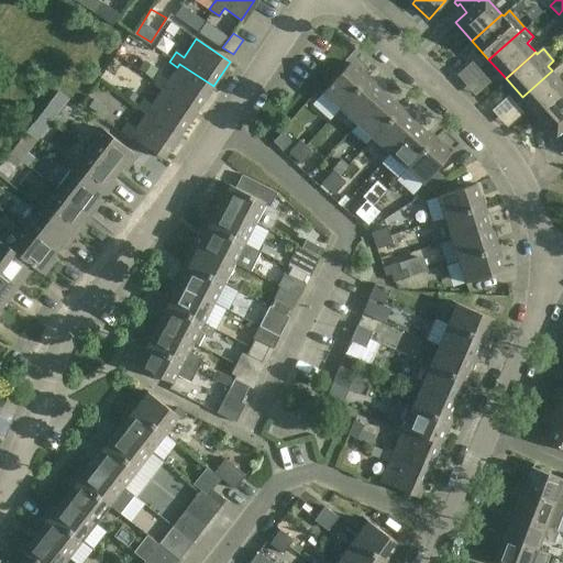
[(340,108),(367,78),(350,63),(323,92),(340,108)]
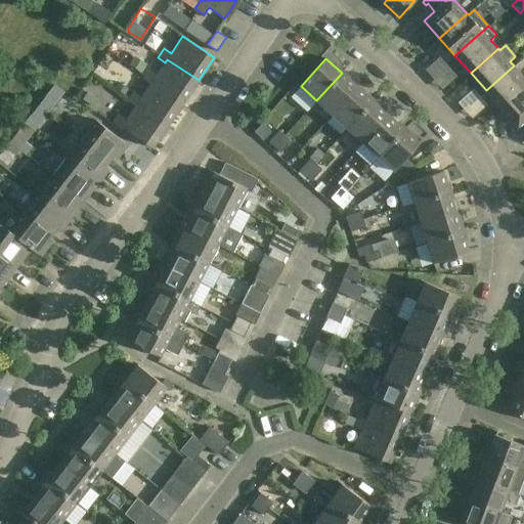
[(151,81),(183,102),(199,80),(167,59),(165,62),(156,76),(148,71),(142,80),(149,85),(151,81)]
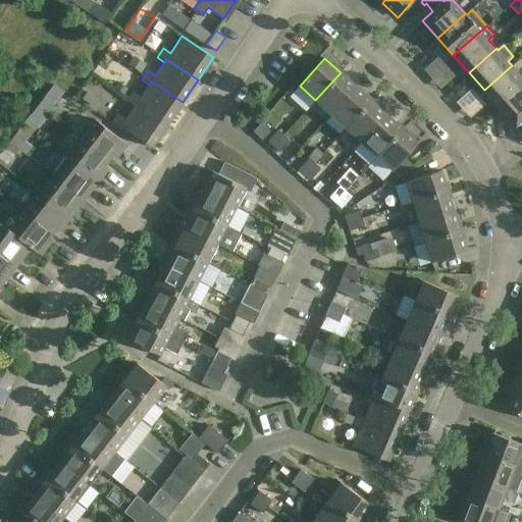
[(521,76),(512,65),(484,90),(500,107),(521,87),(521,76)]
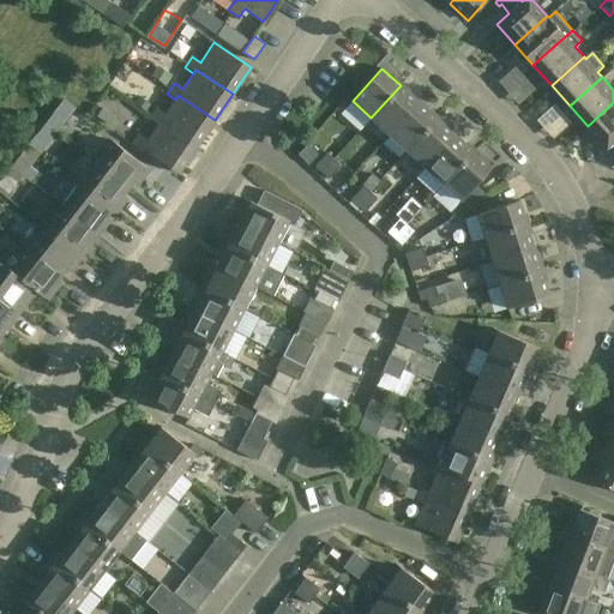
[(401,85),(371,118),(390,134),(419,102),(401,85)]
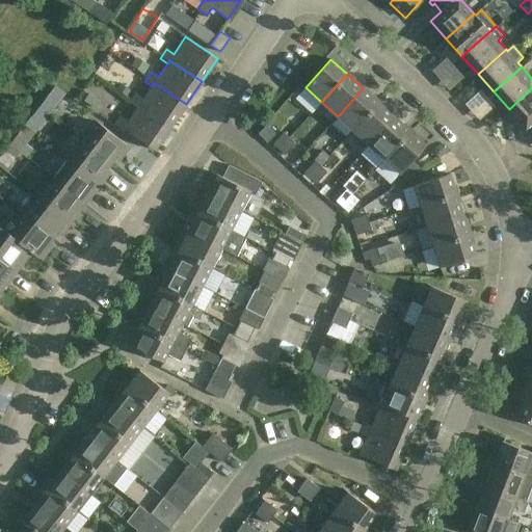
[(170,127),(186,104),(154,82),(152,86),(143,99),(135,94),(129,103),(136,108),(138,105),(170,127)]
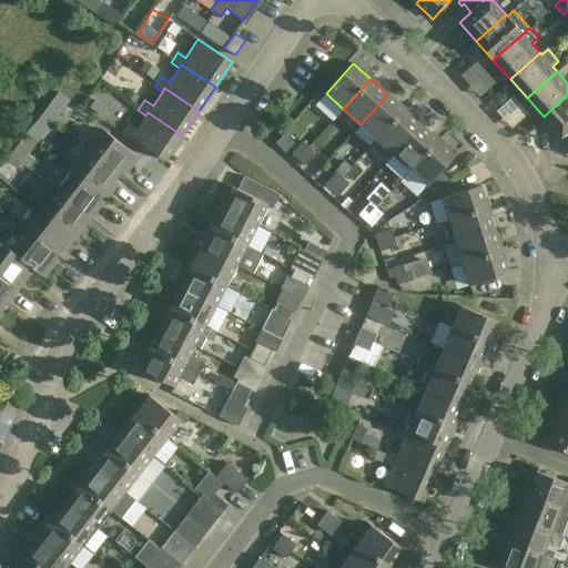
[(48,104),(40,114),(51,122),(58,113),(70,99),(58,90),(48,104)]
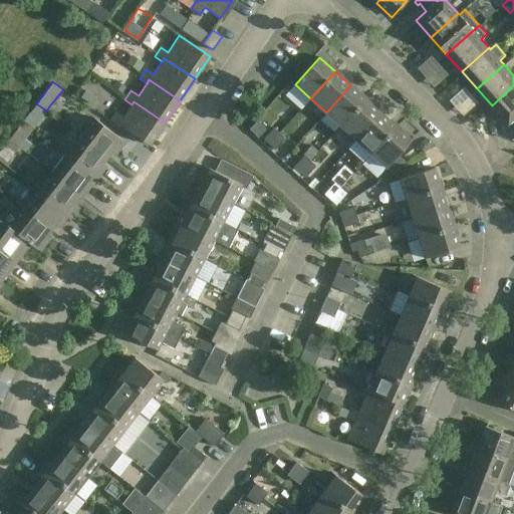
[(326,112),(341,126),(365,98),(350,85),(326,112)]
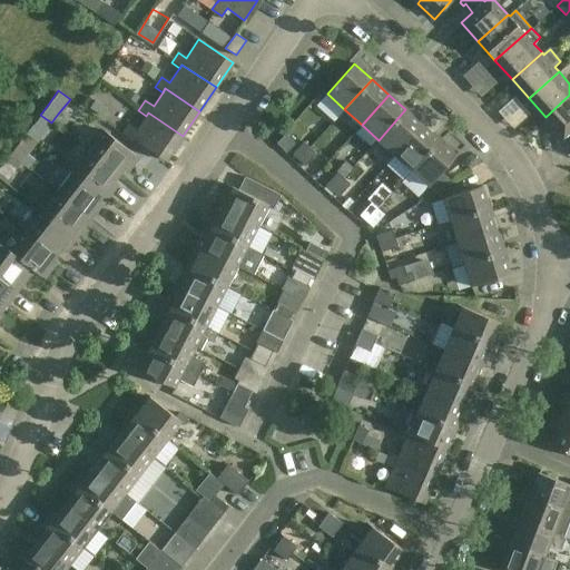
[(569,95),(546,117),(562,136),(569,129),(569,95)]
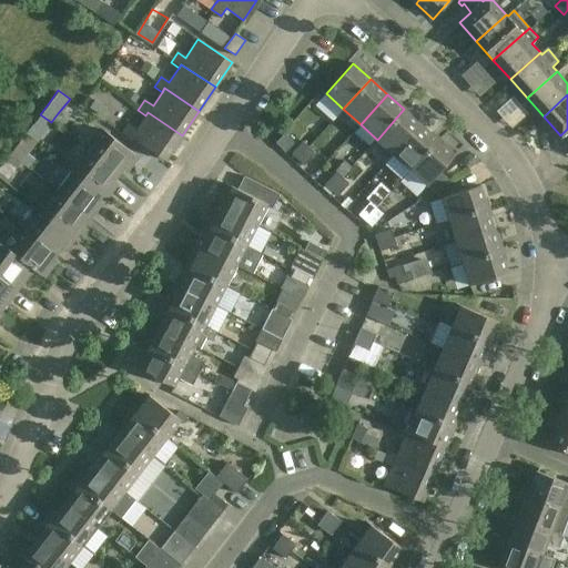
[(404,109),(377,140),(394,154),(422,124),(404,109)]
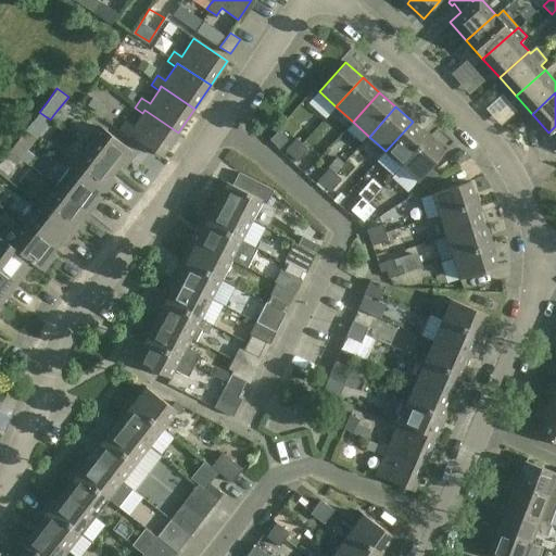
[(162,156),(178,133),(144,110),(142,113),(134,127),(125,122),(118,131),(128,138),(129,136),(162,156)]
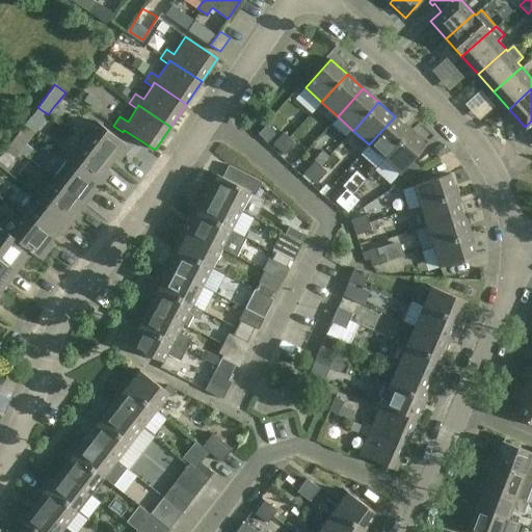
[(32,114),(24,125),(33,132),(42,123),(48,114),(37,107),(34,111),(32,114)]
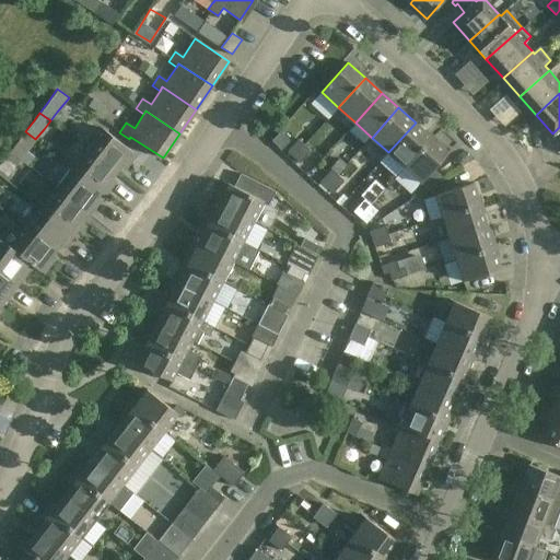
[(416,123),(388,152),(405,167),(432,138),(416,123)]
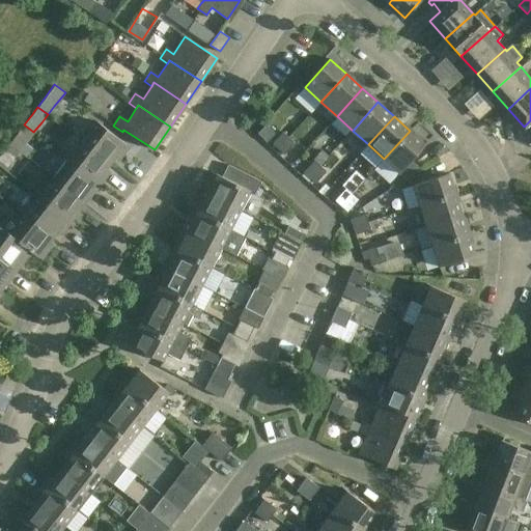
[(94,119),(79,138),(108,161),(113,155),(116,159),(128,144),(94,119)]
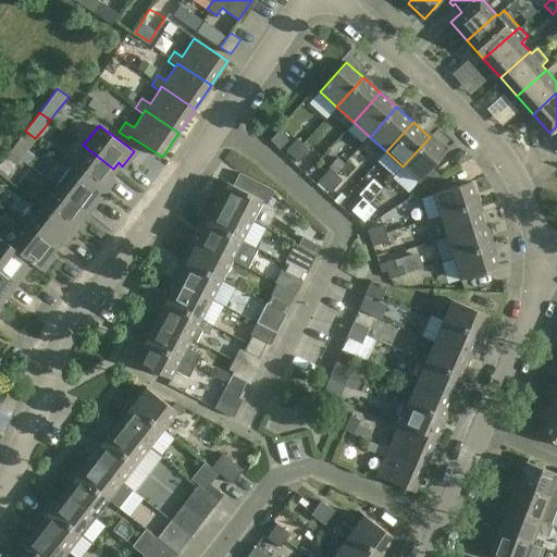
[(285,150),(293,157),(304,144),(296,137),(285,150)]
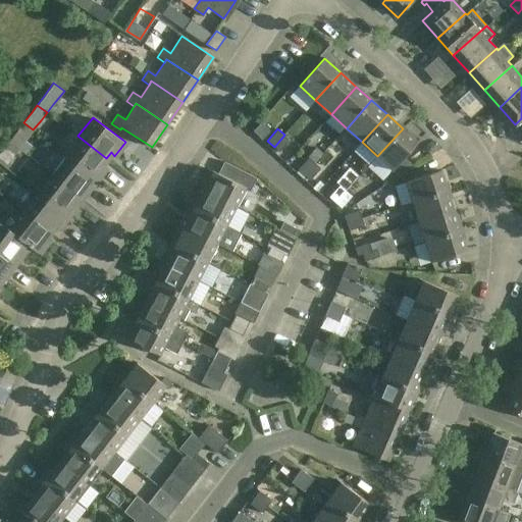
[(403,128),(377,156),(394,170),(419,143),(403,128)]
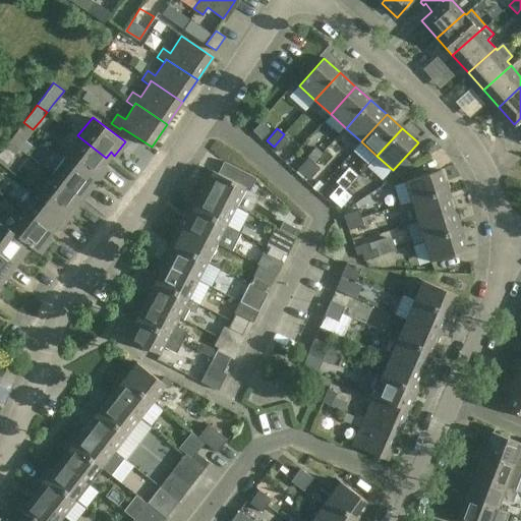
[(8,141),(18,149),(25,154),(32,146),(15,132),(8,141)]
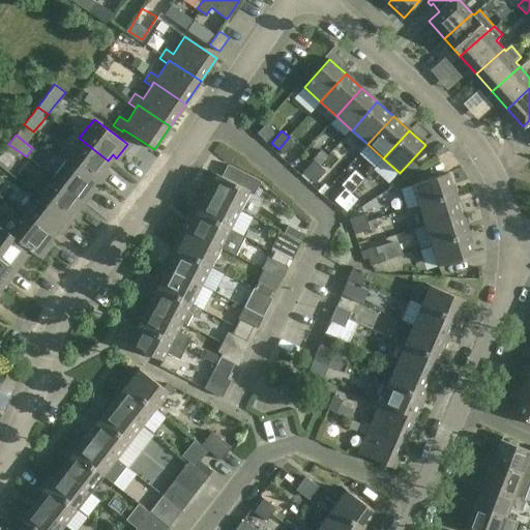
[(294,142),(289,137),(278,149),(283,153),(294,142)]
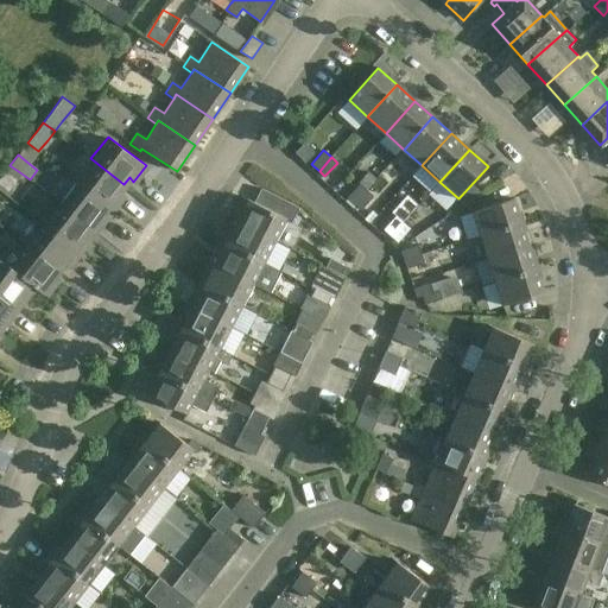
[(124,184),(90,158),(74,179),(112,209),(124,194),(119,190),(124,184)]
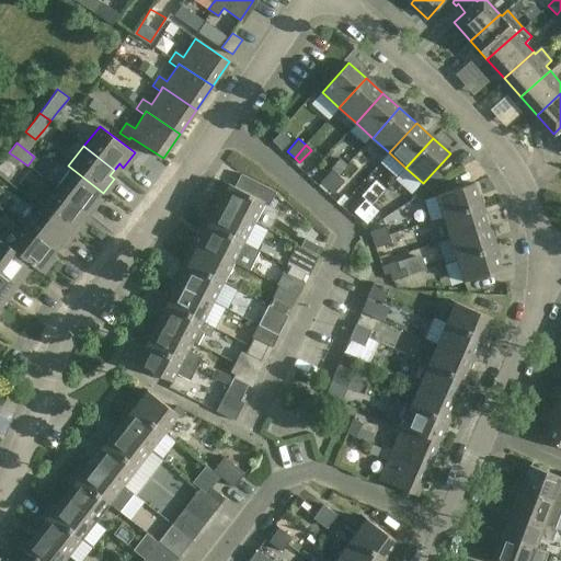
[(13,168),(20,160),(9,152),(3,160),(13,168)]
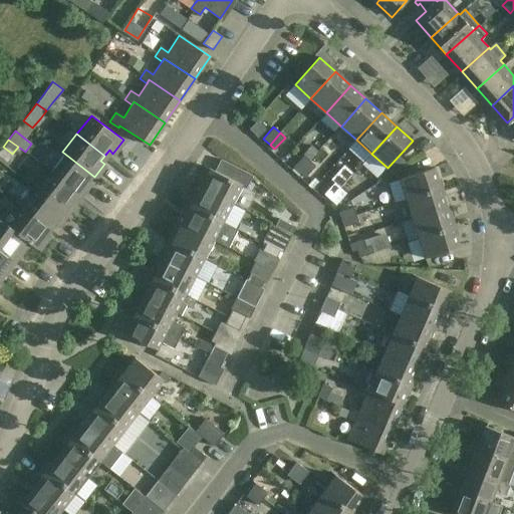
[(94,177),(62,152),(49,170),(77,192),(81,187),(84,190),(94,177)]
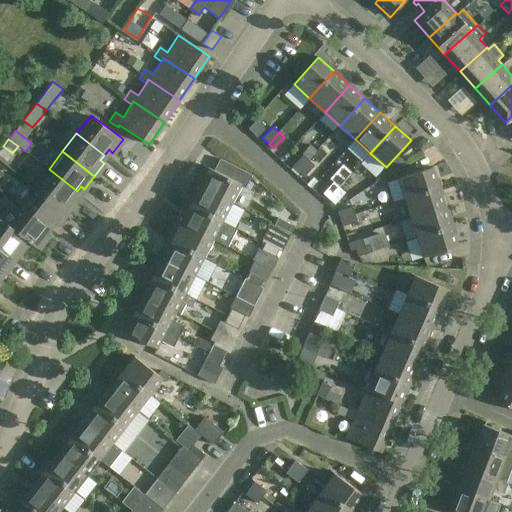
[(299,171),(309,160),(303,154),(292,165),(299,171)]
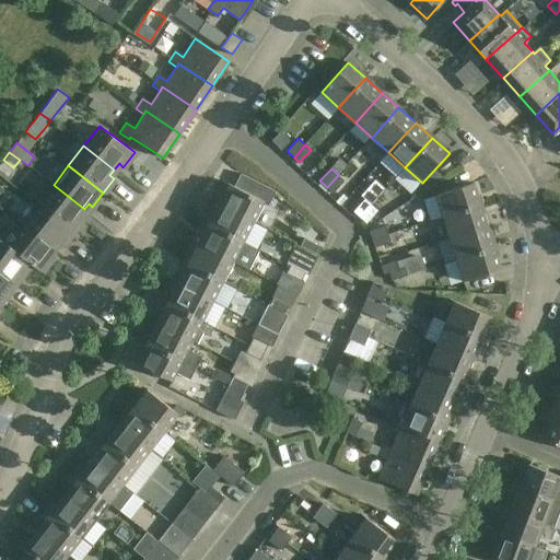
[(223,193),(217,205),(254,223),(264,203),(269,206),(276,193),(241,174),(234,187),(223,182),(219,190),(223,193)]
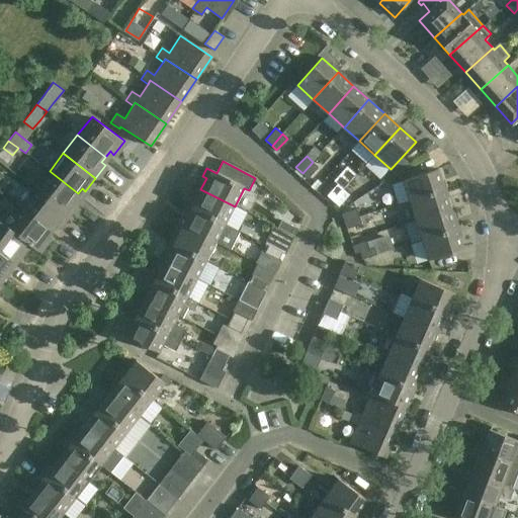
[(313,162),(303,173),(308,177),(318,166),(313,162)]
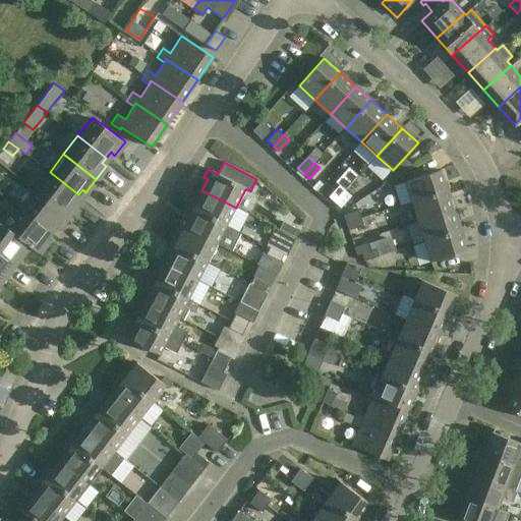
[(412,201),(447,190),(441,170),(405,181),(412,201)]
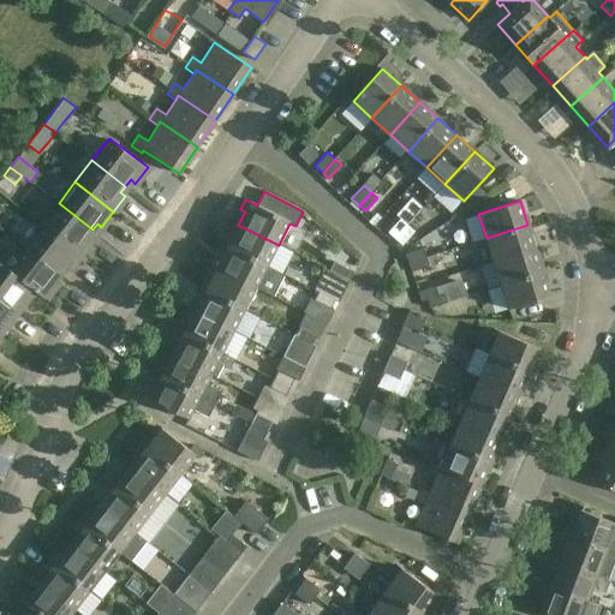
[(93,230),(59,203),(42,226),(79,255),(91,239),(88,237),(93,230)]
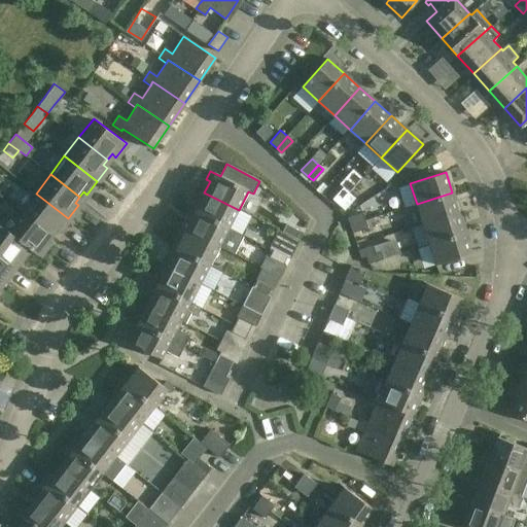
[(340,204),(350,192),(343,186),(332,198),(340,204)]
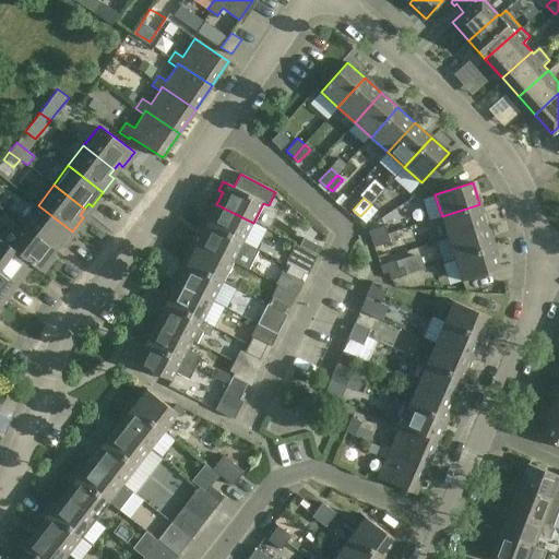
[(244,242),(253,223),(216,204),(211,215),(206,213),(202,222),(242,242),(244,242)]
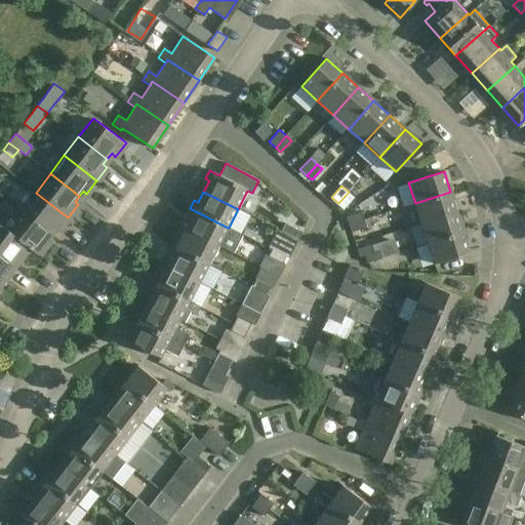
[(349,192),(338,203),(342,208),(354,197),(349,192)]
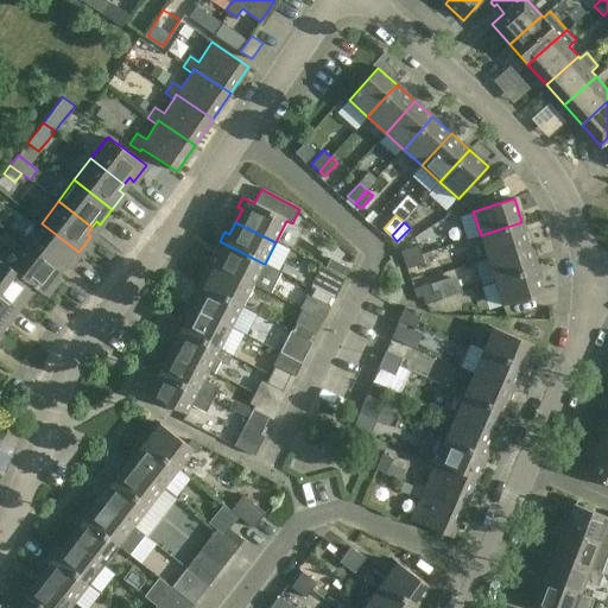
[(481,235),(488,258),(530,245),(521,222),(481,235)]
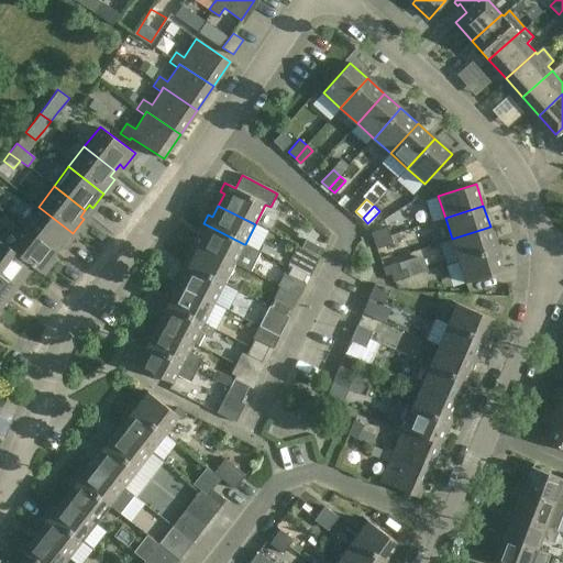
[(73,233),(39,207),(23,227),(54,250),(58,245),(62,247),(73,233)]
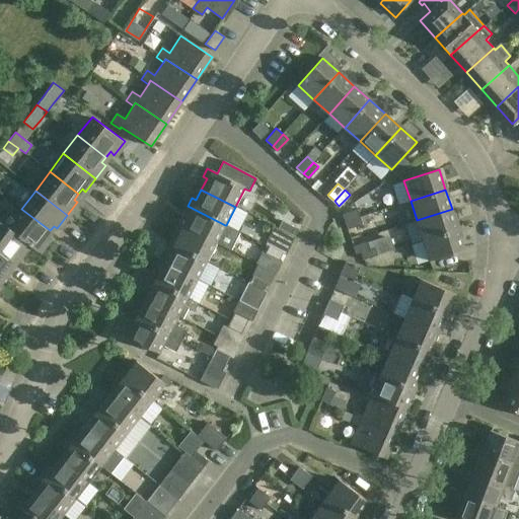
[(182,226),(216,243),(217,242),(231,249),(240,232),(226,225),(225,225),(188,206),(184,213),(188,215),(182,226)]
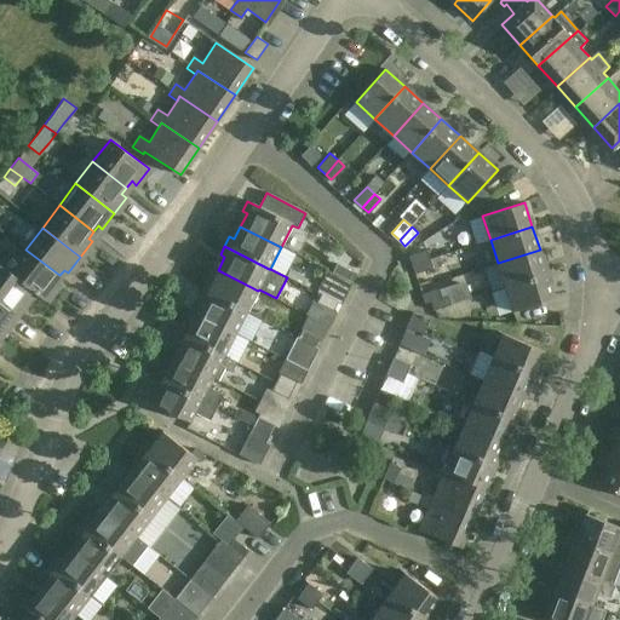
[(59,275),(26,250),(18,258),(10,252),(0,263),(0,262),(0,264),(36,292),(35,292),(47,300),(58,286),(55,282),(59,275)]
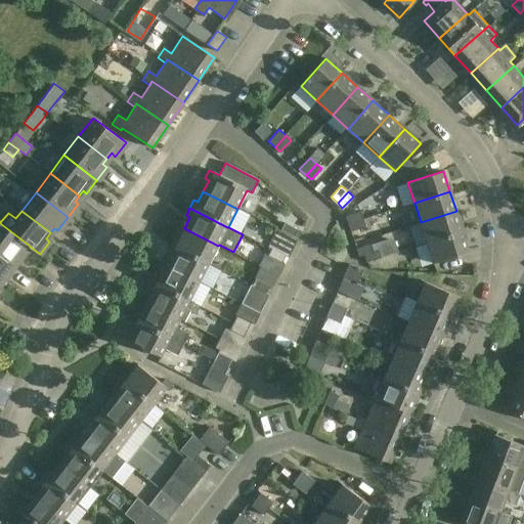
[(348,223),(363,219),(360,211),(345,216),(348,223)]
